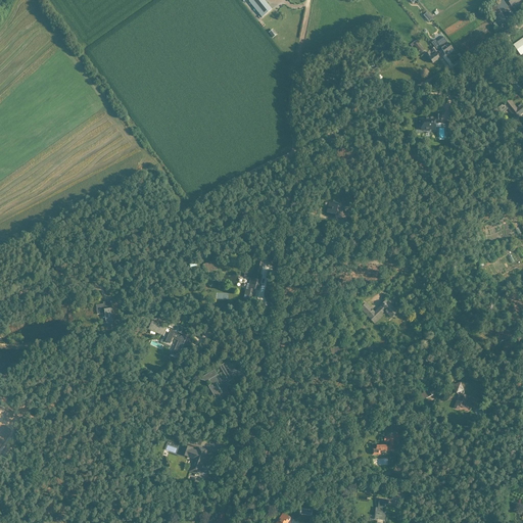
[(272,9),(264,0),(250,0),(249,1),(263,17),(272,9)]
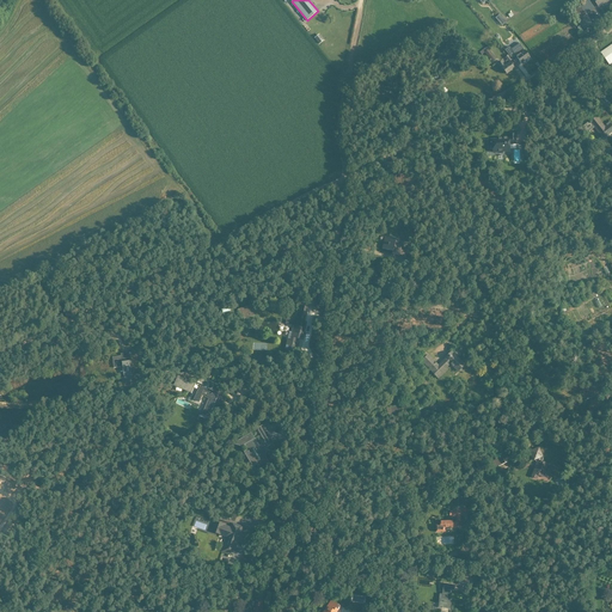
[(594,10),(589,1),(573,11),(583,29),(593,24),(587,14),(594,10)]
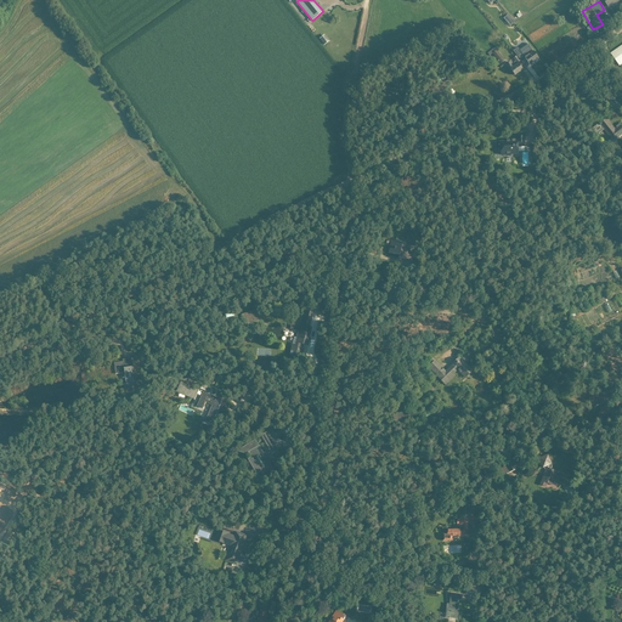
[(518,47),(513,51),(519,57),(522,55),(526,61),(530,66),(533,63),(535,62),(535,63),(539,60),(536,55),(531,49),(527,44),(519,50),(518,47)]
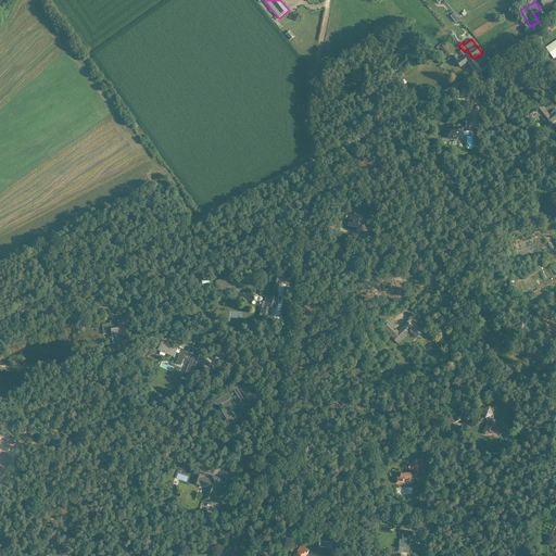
[(554,60),(555,58),(555,40),(546,48),(554,60)]
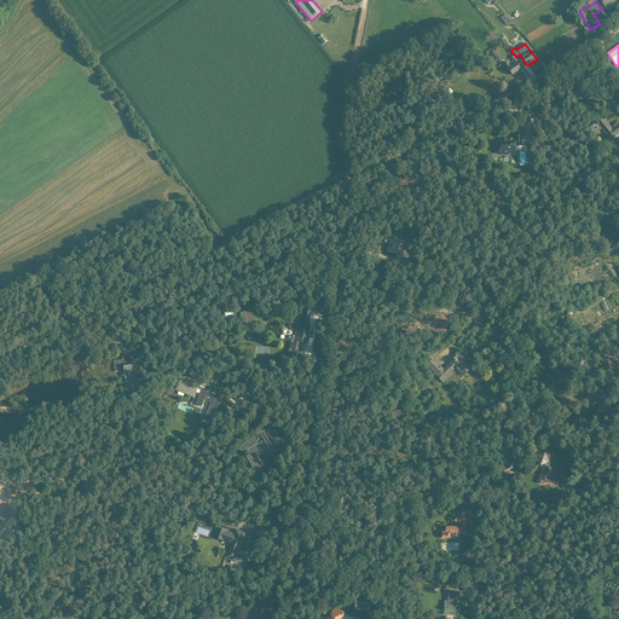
[(486,53),(487,56),(490,53),(490,55),(498,64),(502,61),(493,51),(492,48),(486,53)]
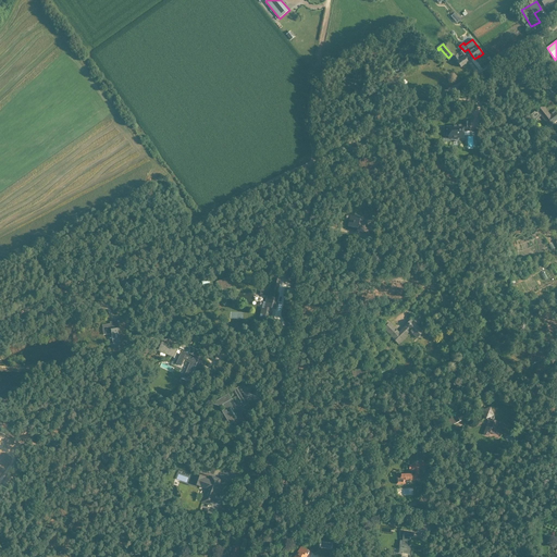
[(457,62),(458,63),(461,67),(468,63),(463,58),(460,60),(457,56),(453,59),(456,63),(457,62)]
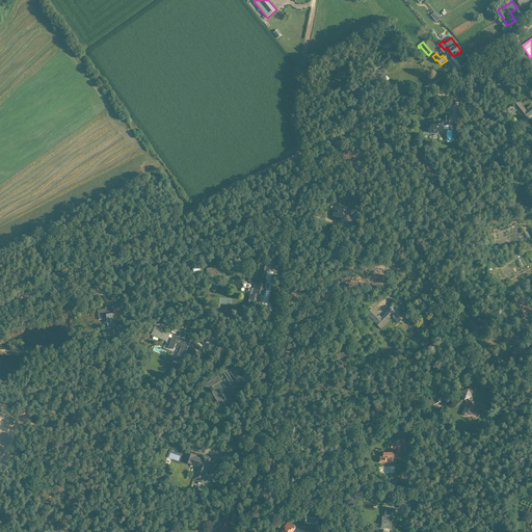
[(519,102),(513,106),(512,105),(507,110),(509,113),(515,108),(524,118),(523,120),(523,121),(523,122),(524,123),(525,123),(526,123),(527,123),(528,122),(528,121),(528,120),(531,115),(531,108),(531,107),(526,111),(519,102)]
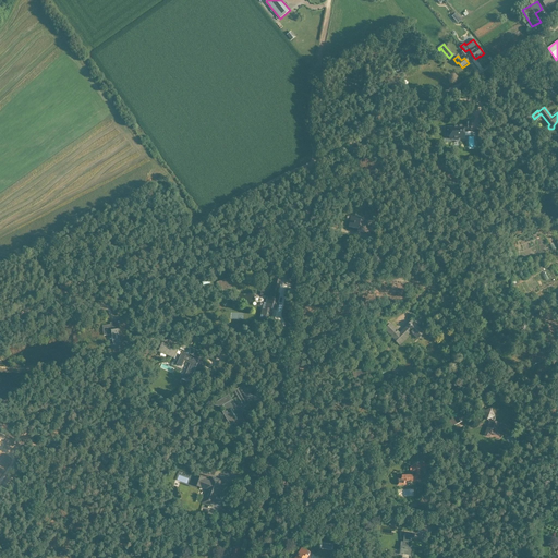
[(449,136),(449,138),(465,137),(464,131),(471,131),(470,120),(463,121),(463,125),(458,125),(458,128),(446,128),(447,136),(449,136)]
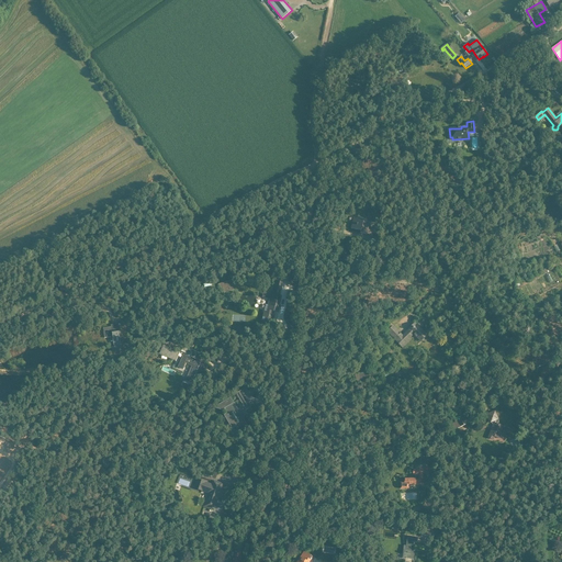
[(557,137),(552,139),(558,147),(561,144),(557,137)]
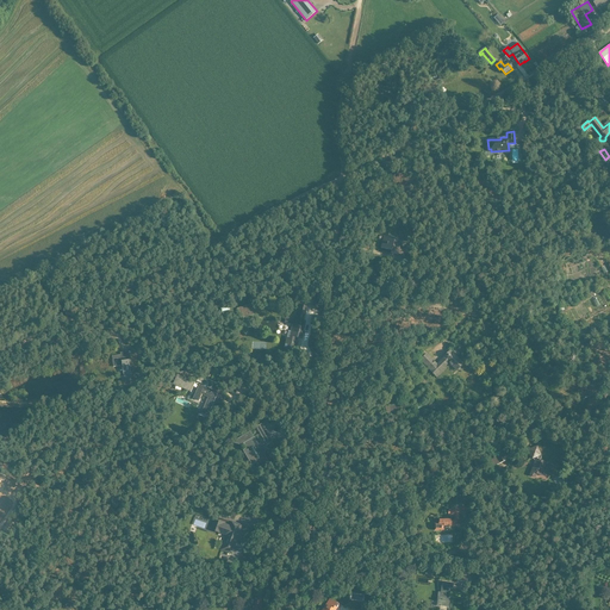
[(384,236),(381,248),(391,250),(391,253),(396,254),(399,255),(404,256),(405,250),(403,250),(399,249),(400,248),(404,248),(405,244),(394,241),(394,238),(390,237),(384,236)]
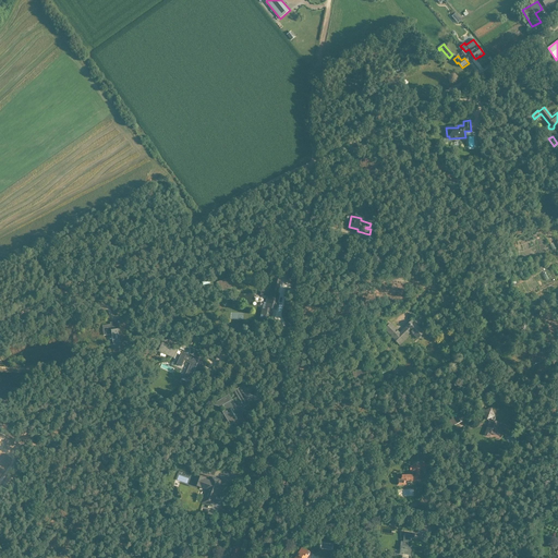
[(277,293),(280,280),(281,277),(276,275),(275,279),(274,278),(270,291),(265,290),(264,296),(268,298),(266,304),(264,303),(261,318),(270,322),(273,312),(270,312),(271,308),(276,310),(279,293),(277,293)]
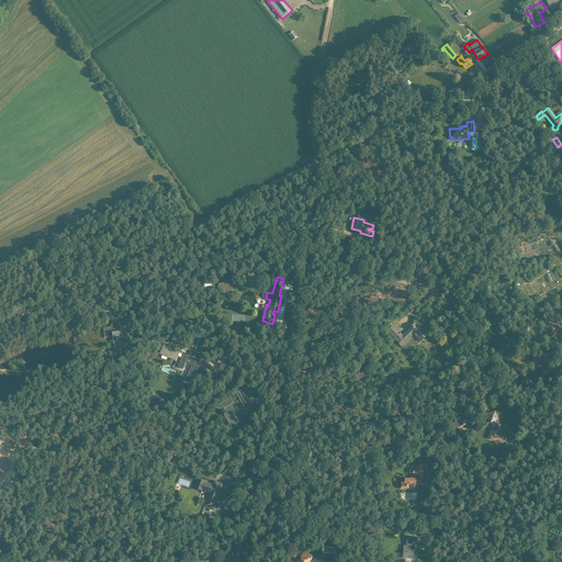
[(231,280),(221,283),(223,293),(234,290),(231,280)]
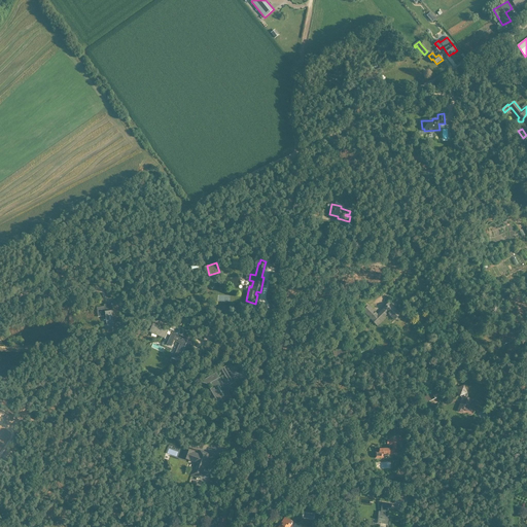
[(374,323),(376,324),(387,313),(394,320),(396,318),(396,319),(398,317),(398,316),(400,314),(389,303),(383,309),(384,309),(378,315),(369,306),(363,311),(362,312),(364,314),(364,313),(373,320),(372,320),(374,322),(373,322),(374,323)]
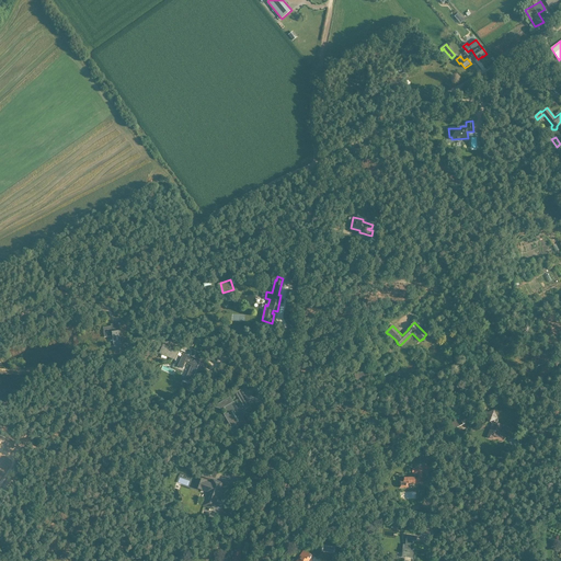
[(160,352),(176,359),(180,352),(178,352),(163,344),(160,352)]
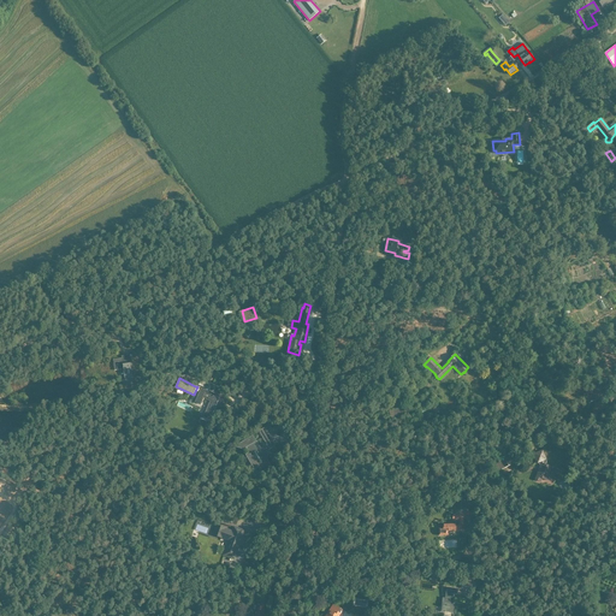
[(209,420),(213,410),(220,397),(201,389),(195,402),(201,404),(203,398),(211,401),(207,408),(208,408),(203,418),(209,420)]
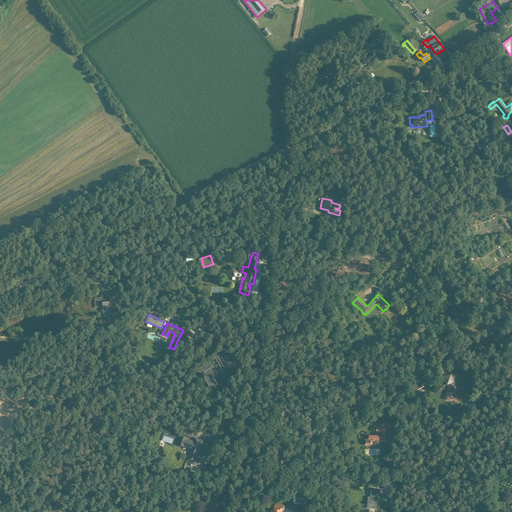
[(326,349),(340,345),(338,337),(323,342),(326,349)]
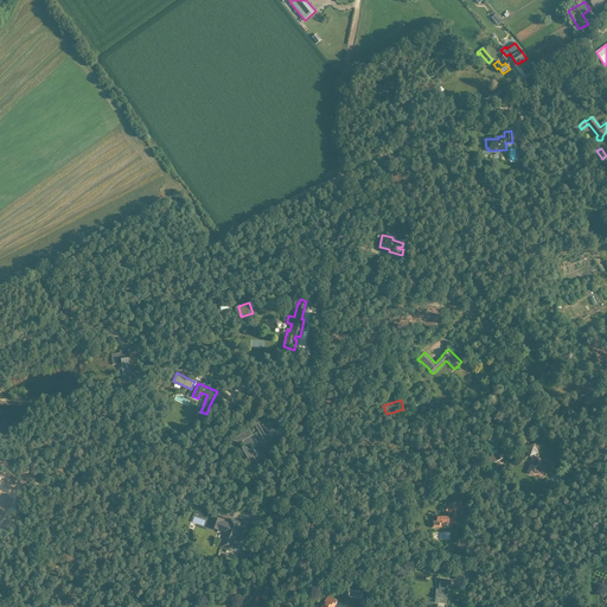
[(261,421),(255,425),(266,442),(272,439),(261,421)]
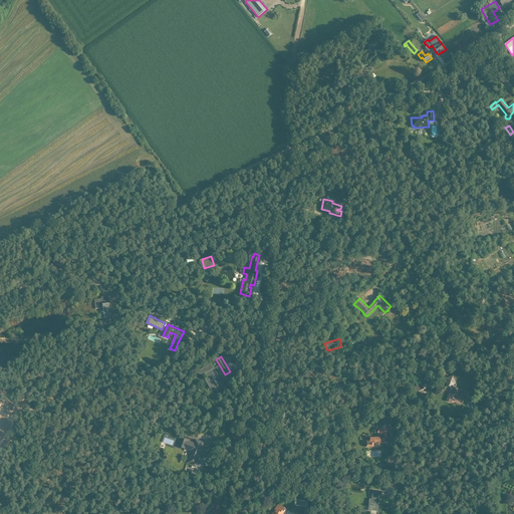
[(220,377),(214,368),(215,368),(211,363),(196,372),(205,376),(205,374),(206,373),(209,378),(206,379),(213,391),(215,390),(218,395),(226,390),(224,384),(224,383),(223,382),(224,380),(224,378),(225,377),(225,376),(224,375),(220,377)]
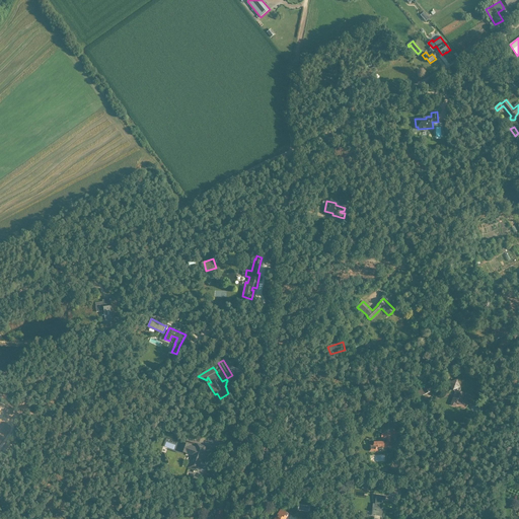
[(469,402),(469,401),(471,396),(465,394),(459,392),(459,391),(458,391),(459,388),(458,387),(460,387),(456,380),(450,383),(453,390),(454,390),(454,391),(455,391),(451,404),(455,405),(456,402),(461,404),(462,400),(469,402)]
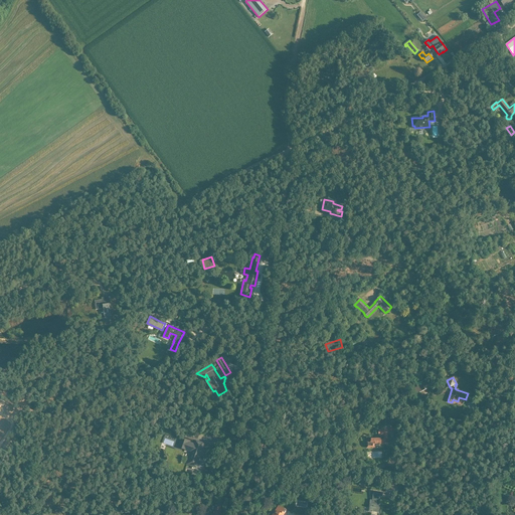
[(426,388),(424,383),(425,383),(424,380),(418,382),(419,385),(414,388),(416,392),(417,393),(426,388)]
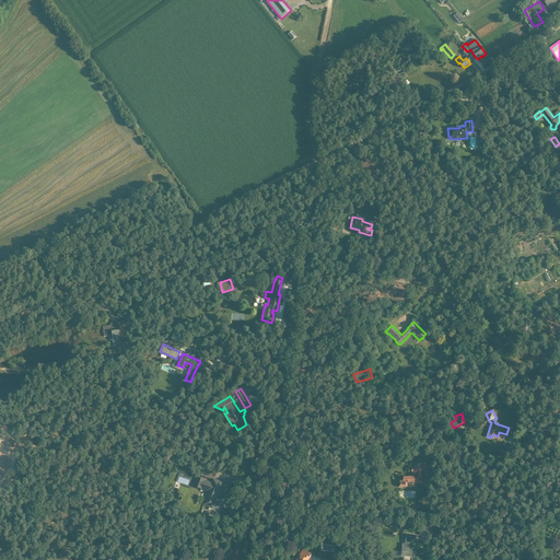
[(0,459),(4,463),(8,459),(15,464),(18,459),(0,447),(0,459)]
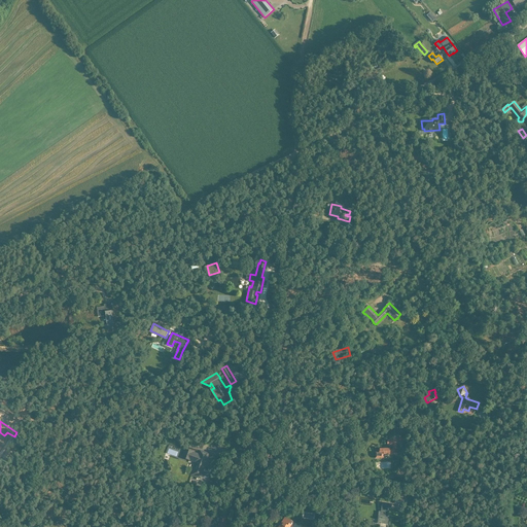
[(375,452),(375,453),(376,458),(382,458),(382,457),(382,456),(383,456),(383,454),(390,454),(390,453),(392,453),(396,453),(396,445),(396,441),(387,441),(388,445),(389,445),(389,449),(379,449),(380,452),(375,452)]
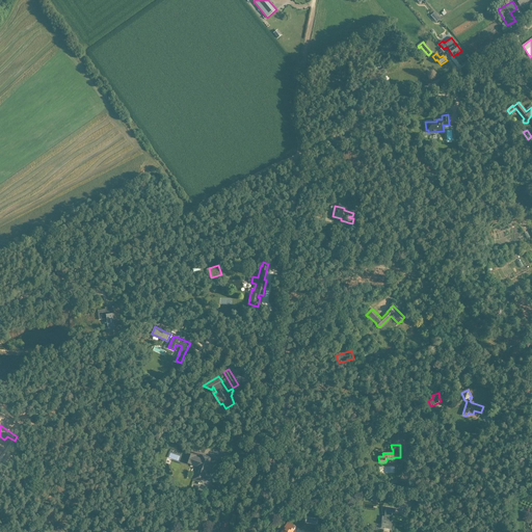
[(202,455),(200,458),(184,453),(183,455),(185,456),(183,462),(197,468),(192,479),(202,483),(207,470),(211,471),(213,466),(209,463),(211,458),(202,455)]
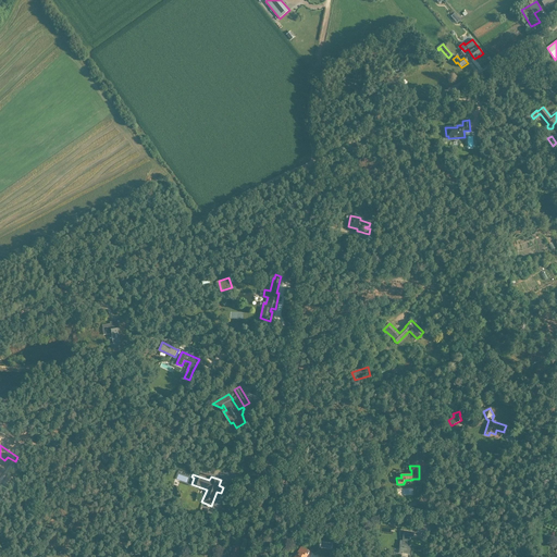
[(398,553),(405,554),(410,555),(411,546),(410,546),(411,537),(413,537),(413,533),(404,531),(403,541),(400,540),(398,553)]
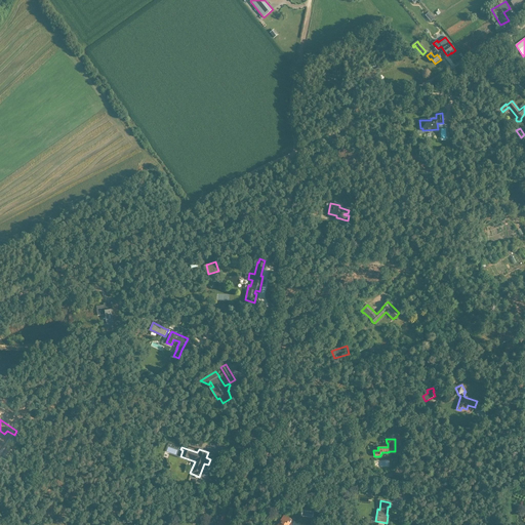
[(291,524),(292,524),(294,522),(289,519),(285,516),(283,519),(282,519),(277,524),(291,524)]
